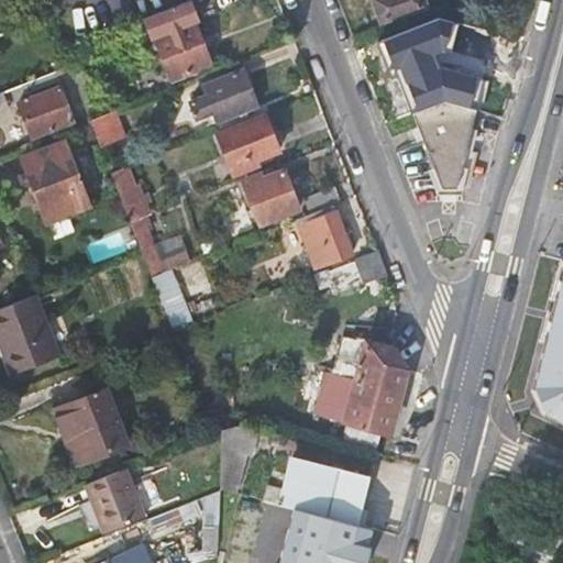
[(185,0),(143,17),(151,37),(156,35),(173,79),(212,63),(196,19),(200,18),(192,0),(185,0)]
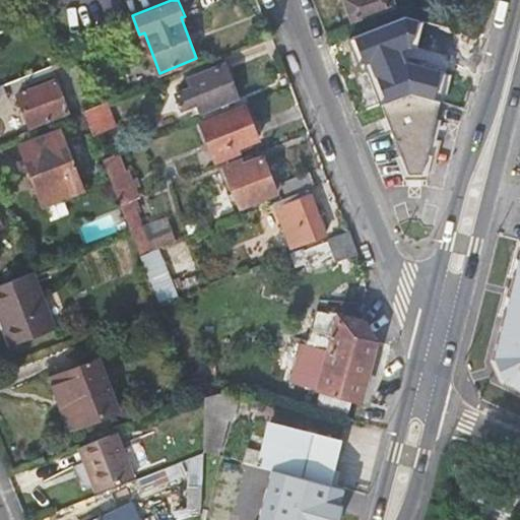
[(348,0),(346,1),(354,22),(398,4),(396,0),(348,0)]
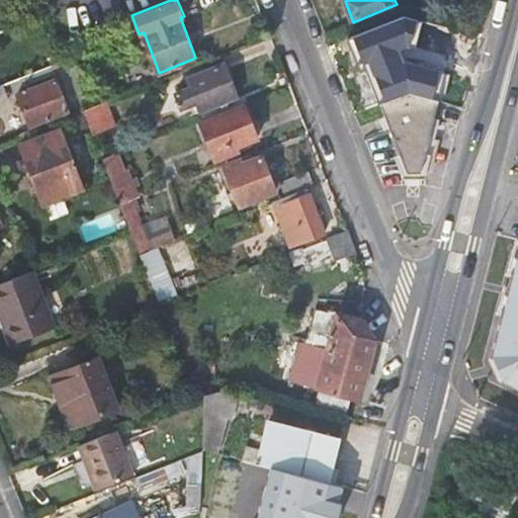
[(417,46),(405,17),(354,37),(375,92),(421,74),(411,49),(417,46)]
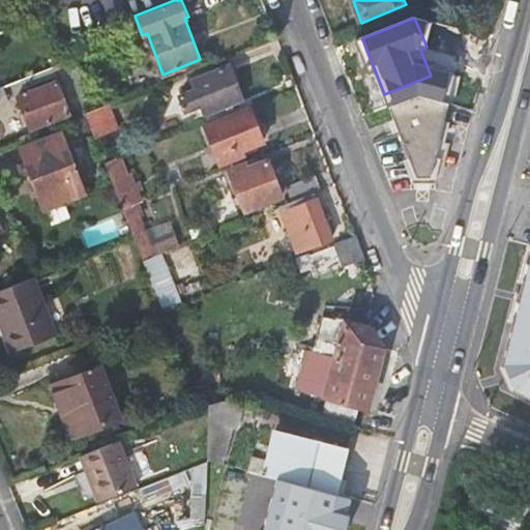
[(58,64),(78,114),(83,112),(63,62),(58,64)]
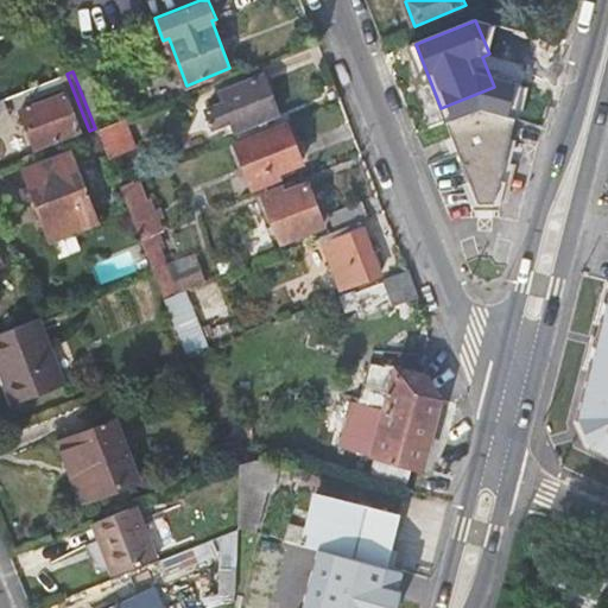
[(264,73),(219,90),(221,100),(204,107),(213,128),(217,126),(220,138),(280,114),(264,73)]
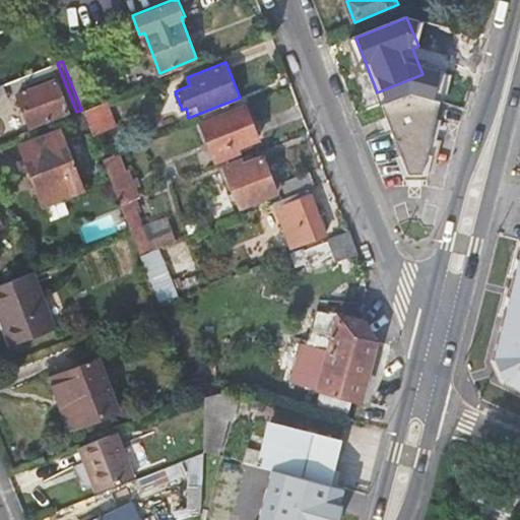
[(54,72),(52,65),(18,78),(21,85),(54,72)]
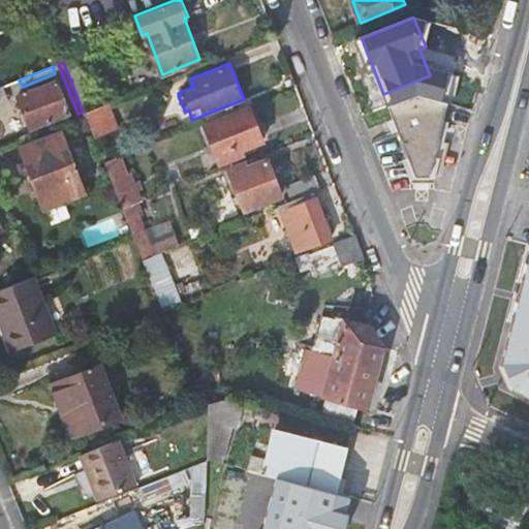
[(19,101),(23,112),(29,127),(69,112),(56,79),(17,94),(19,101)]
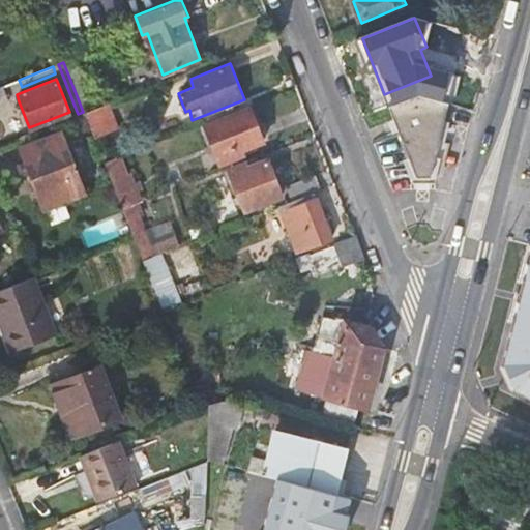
[(418,178),(431,181),(449,104),(419,96),(391,107),(418,178)]
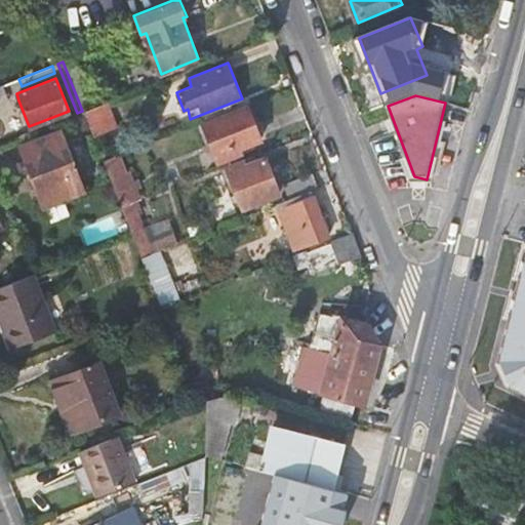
[(15,114),(23,111),(18,101),(11,105),(15,114)]
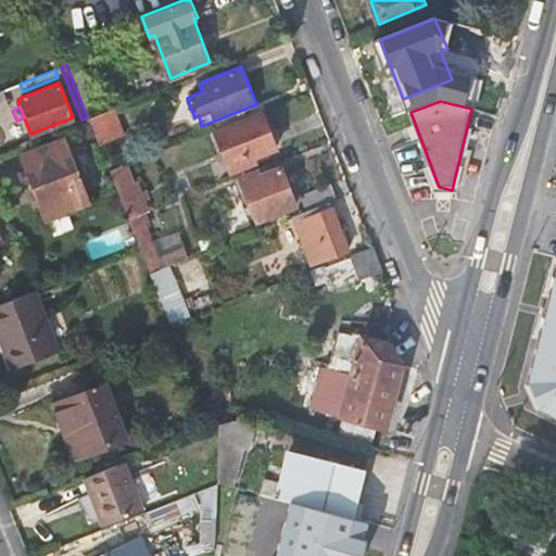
[(126,134),(115,106),(101,112),(87,117),(109,171),(128,163),(133,161),(123,136),(126,134)]
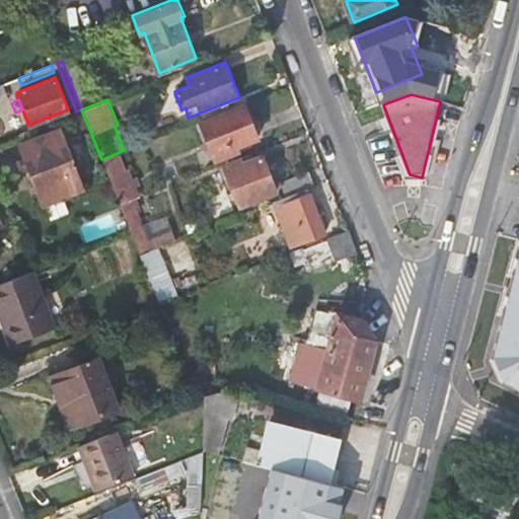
[(238,152),(237,147),(257,139),(244,104),(202,123),(216,160),(238,152)]
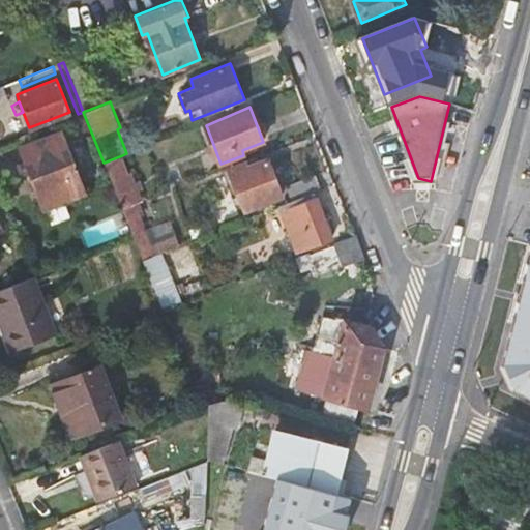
[(27,159),(31,170),(45,207),(85,193),(62,133),(22,147),(27,159)]
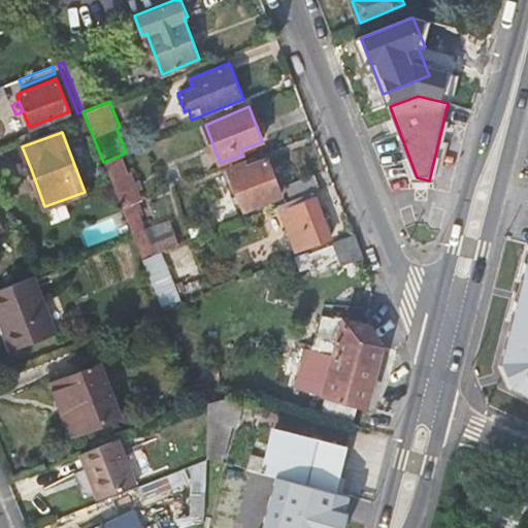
[(128,172),(122,155),(103,162),(132,235),(141,259),(161,251),(179,243),(176,234),(152,243),(140,216),(144,213),(139,201),(143,200),(132,172),(128,172)]
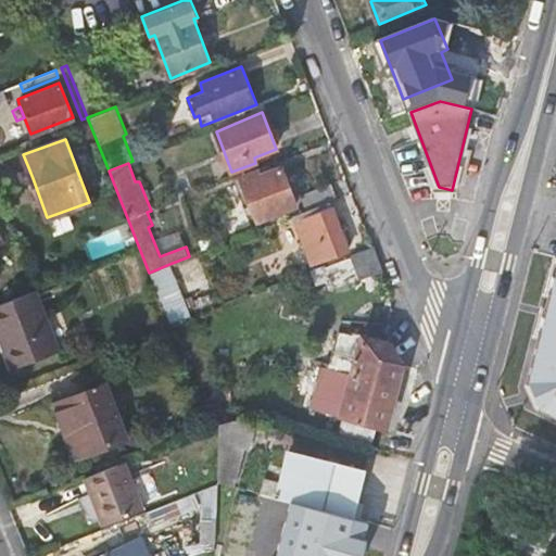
[(23,181),(33,178),(28,167),(20,171),(23,181)]
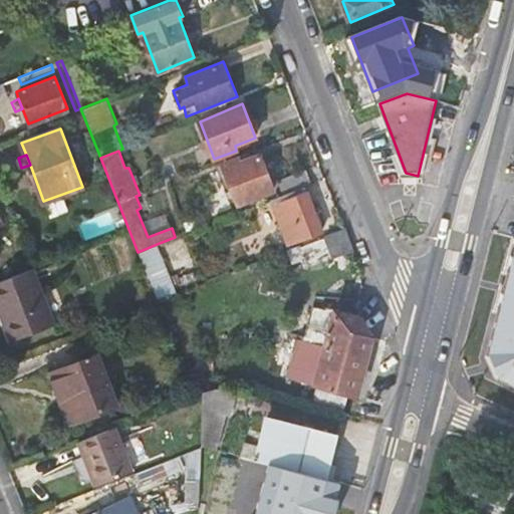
[(221,163),(237,205),(273,191),(260,155),(241,162),(239,156),(221,163)]
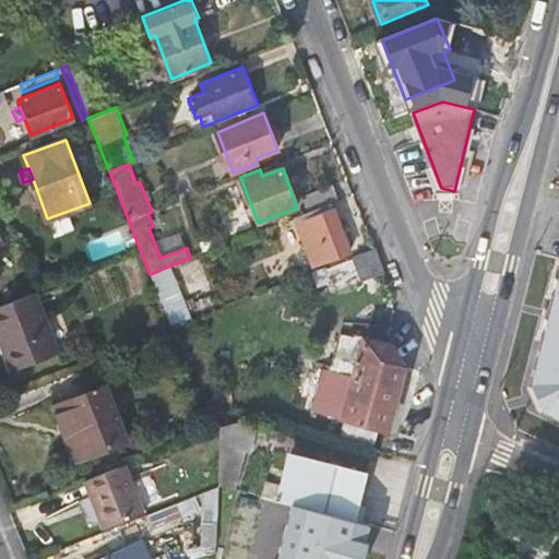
[(305,201),(309,211),(332,201),(337,199),(333,190),(305,201)]
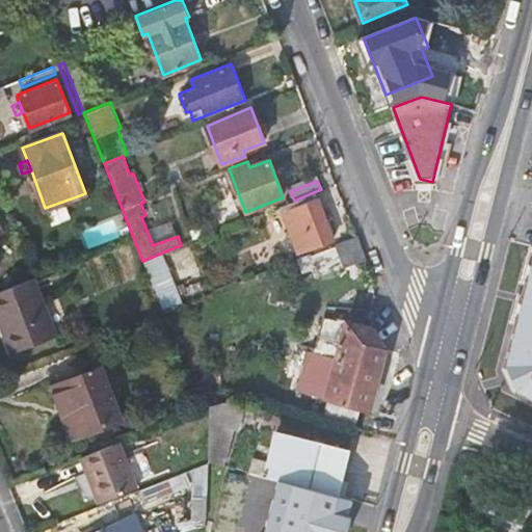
[(335,238),(316,191),(294,201),(284,205),(285,209),(282,210),(298,253),(335,238)]
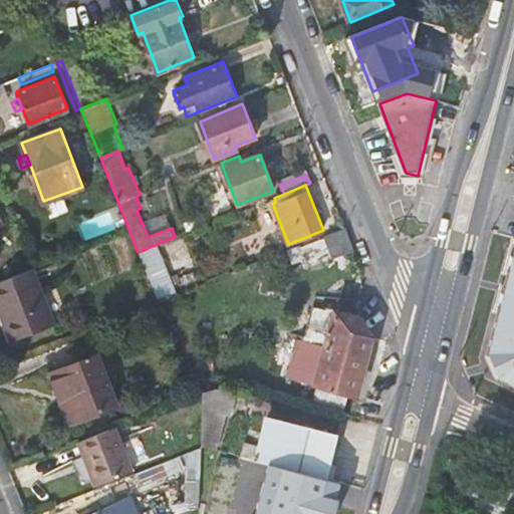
[(345,229),(325,237),(332,255),(352,247),(345,229)]
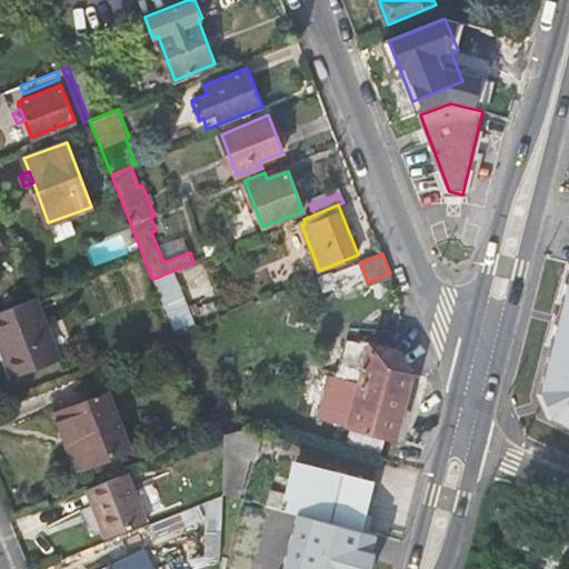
[(360,262),(331,273),(339,293),(368,282),(360,262)]
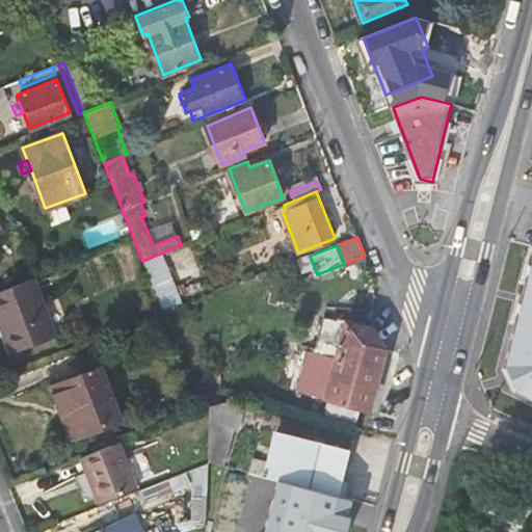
[(182,302),(162,253),(142,261),(162,310),(182,302)]
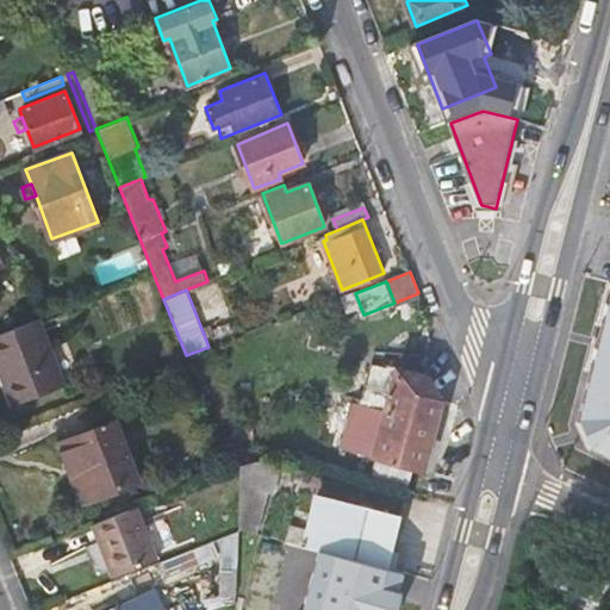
[(67,384),(41,316),(37,317),(0,331),(0,366),(0,367),(5,365),(19,403),(67,384)]
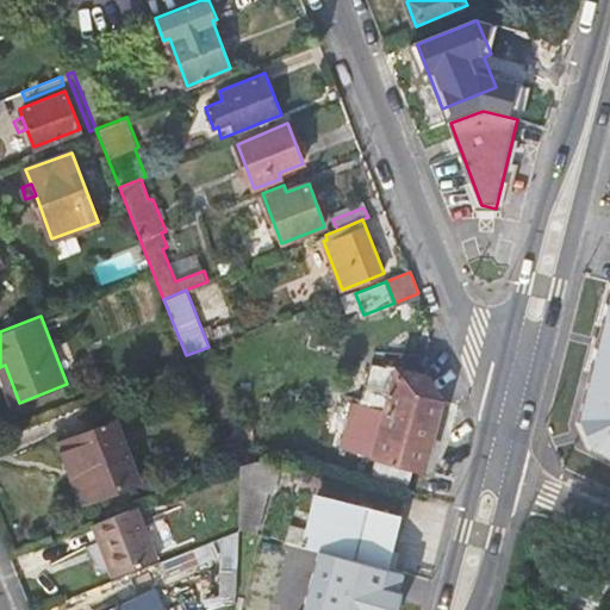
[(176,381),(193,374),(186,355),(169,362),(176,381)]
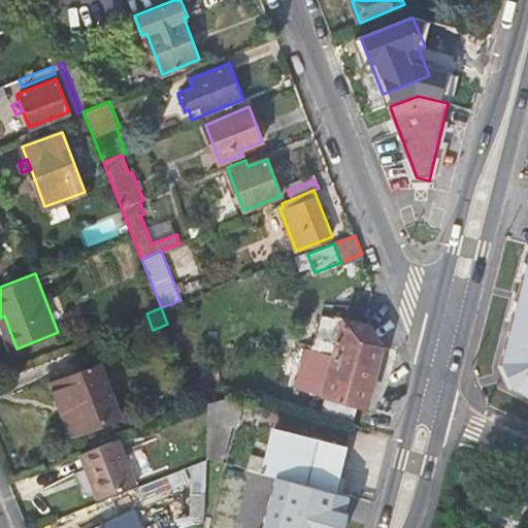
[(323,315),(314,349),(304,347),(294,387),(322,393),(321,396),(325,397),(359,405),(367,407),(384,347),(372,324),(340,317),(323,315)]
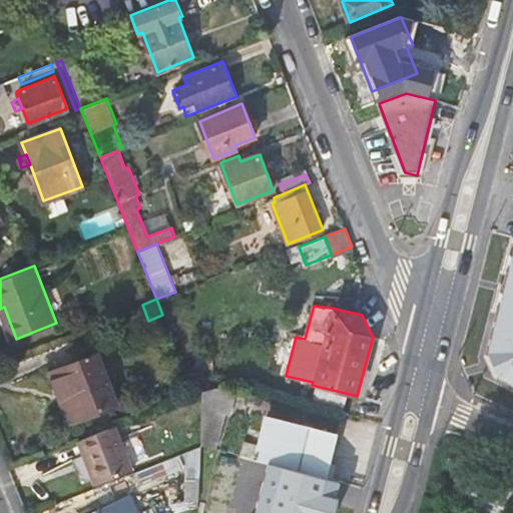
[(98,353),(56,370),(69,403),(63,405),(70,422),(117,403),(98,353)]
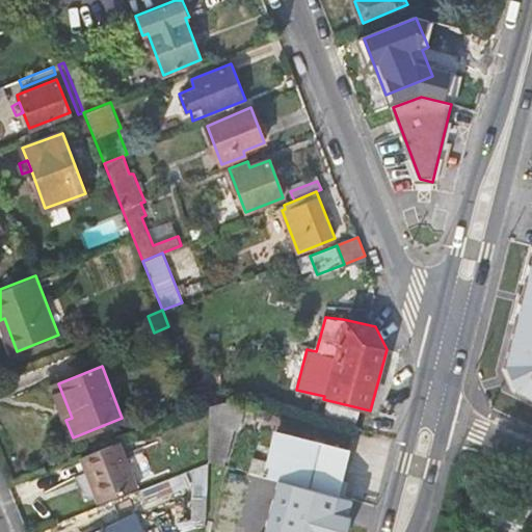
[(357,424),(362,408),(327,400),(323,416),(357,424)]
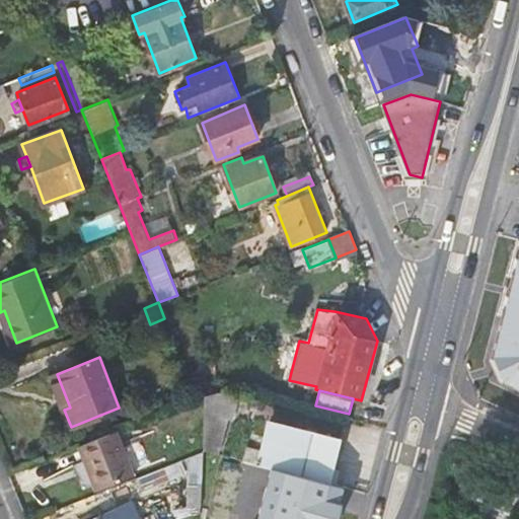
[(213,391),(205,394),(204,449),(220,453),(228,420),(233,420),(237,398),(213,391)]
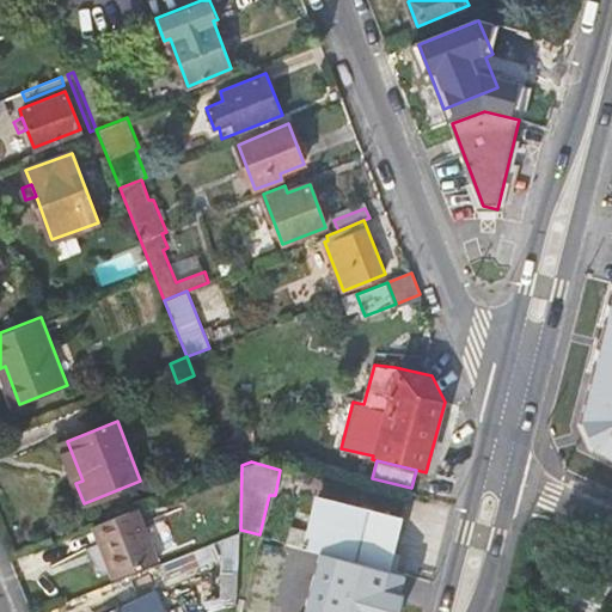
[(318,495),(304,546),(390,569),(404,516),(318,495)]
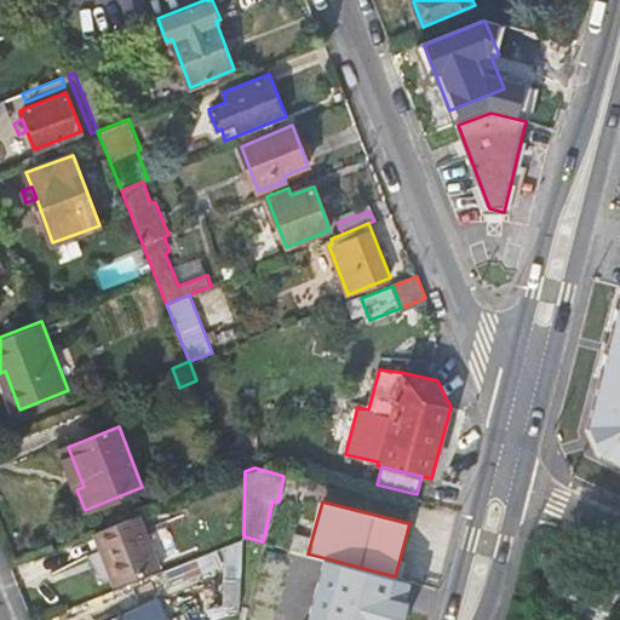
[(158,568),(137,515),(91,533),(113,586),(158,568)]
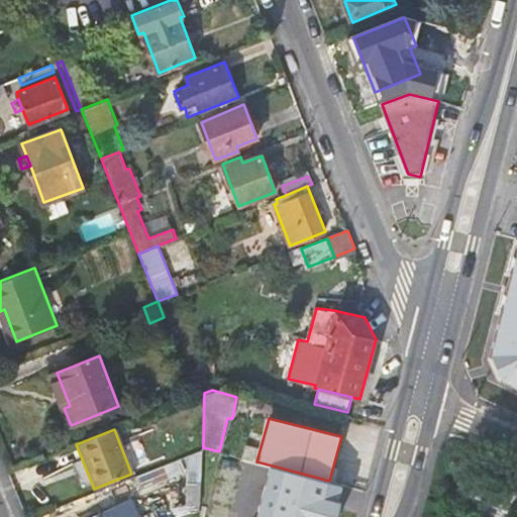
[(177,507),(180,516),(182,516),(201,510),(202,510),(203,447),(137,474),(143,490),(188,472),(188,503),(177,507)]
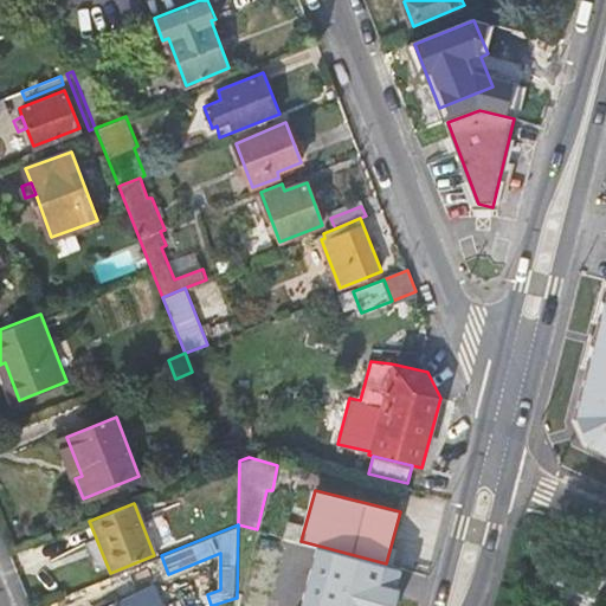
[(605,578),(605,577),(565,556),(553,581),(595,601),(605,578)]
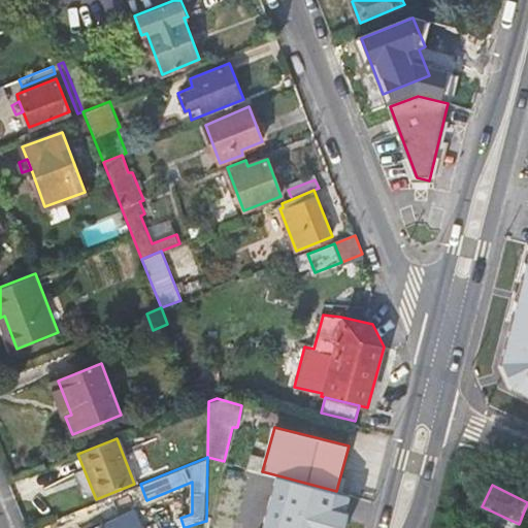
[(142,527),(136,509),(90,527),(142,527)]
